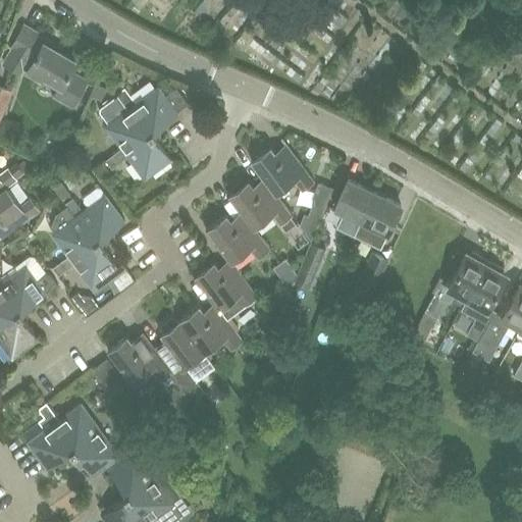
[(85,80),(68,70),(73,61),(47,46),(49,42),(22,25),(9,48),(1,62),(20,73),(23,68),(25,69),(39,77),(57,88),(54,95),(71,104),(85,80)]
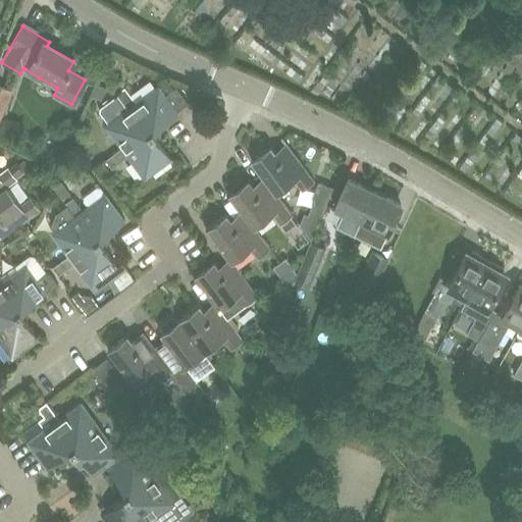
[(0,84),(0,116),(12,89),(0,84)]
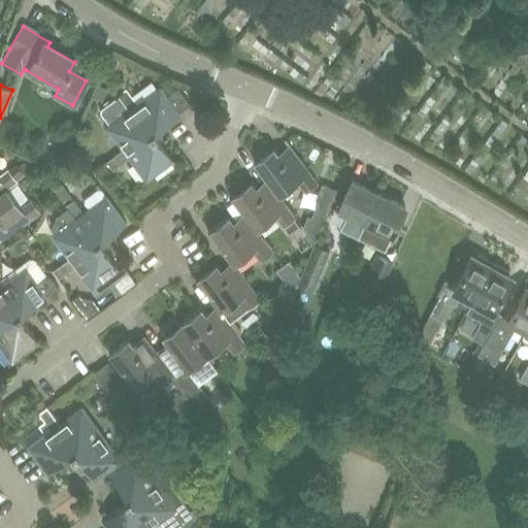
[(177,87),(166,95),(160,87),(136,103),(125,88),(117,94),(118,95),(128,109),(132,107),(150,129),(156,130),(179,113),(178,111),(189,104),(177,87)]
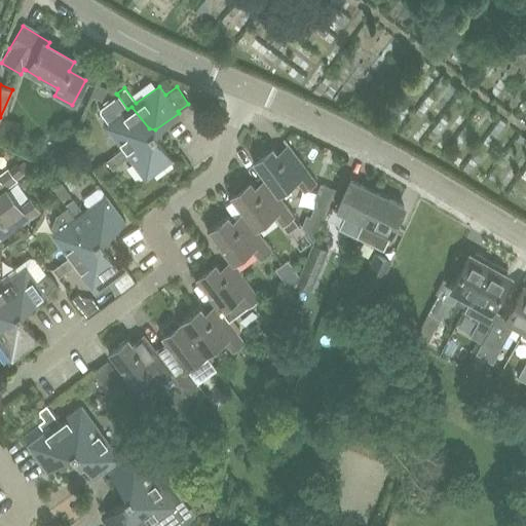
[(100,111),(109,122),(105,125),(121,149),(125,153),(149,135),(154,136),(155,129),(149,128),(132,107),(127,109),(117,95),(101,107),(100,111)]
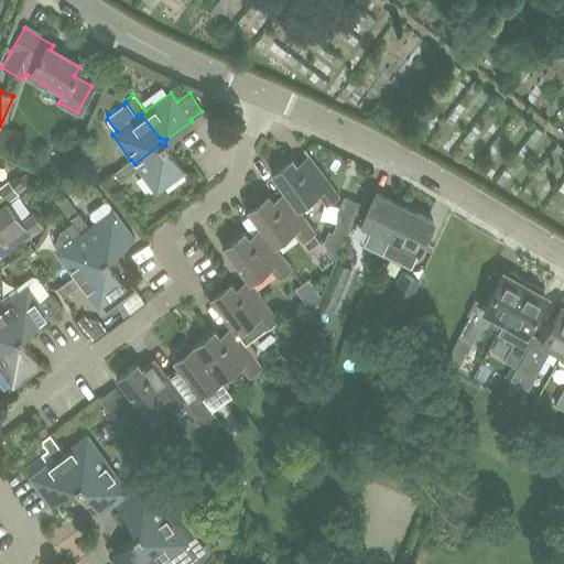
[(134,164),(130,160),(122,165),(114,172),(119,181),(137,167),(154,191),(184,171),(165,145),(160,144),(134,164)]
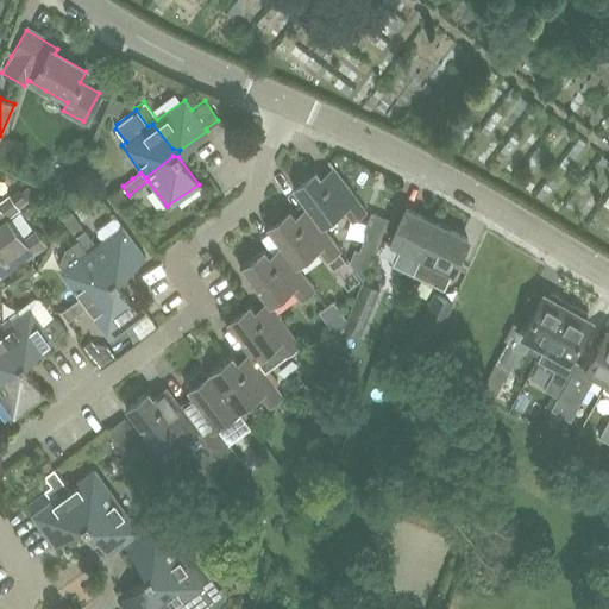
[(290,187),(319,226),(320,225),(341,209),(350,221),(365,209),(346,184),(333,194),(314,169),(290,187)]
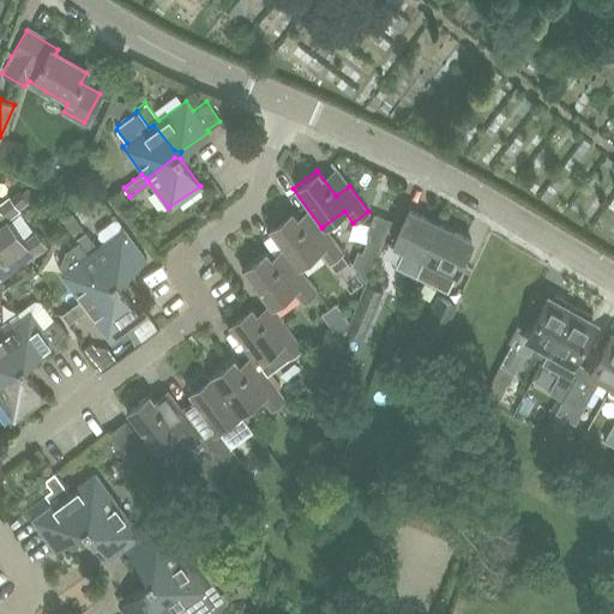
[(0,222),(5,220),(18,211),(17,210),(26,203),(18,190),(8,198),(0,203),(0,222)]
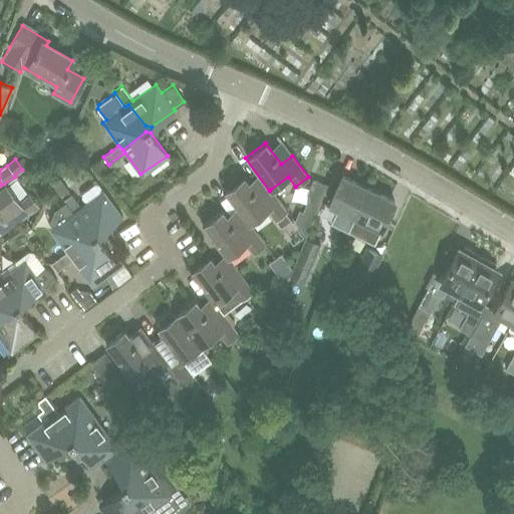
[(90,166),(97,176),(107,169),(101,159),(90,166)]
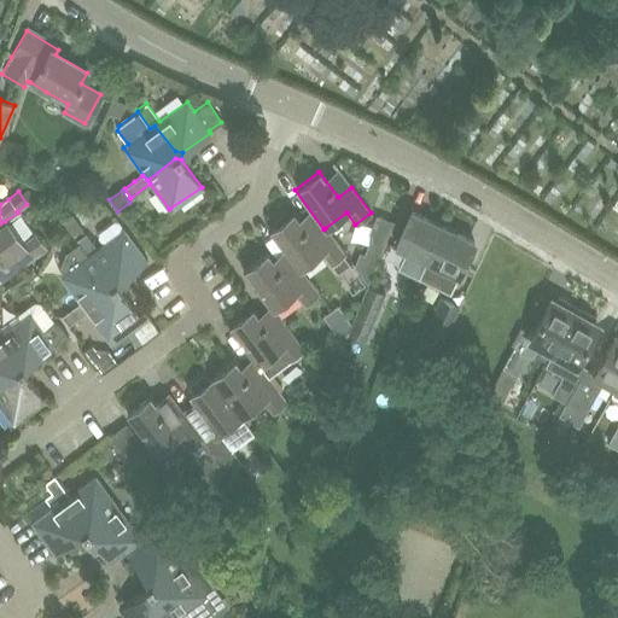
[(427,260),(443,226),(413,211),(396,245),(406,250),(397,267),(419,278),(427,260)]
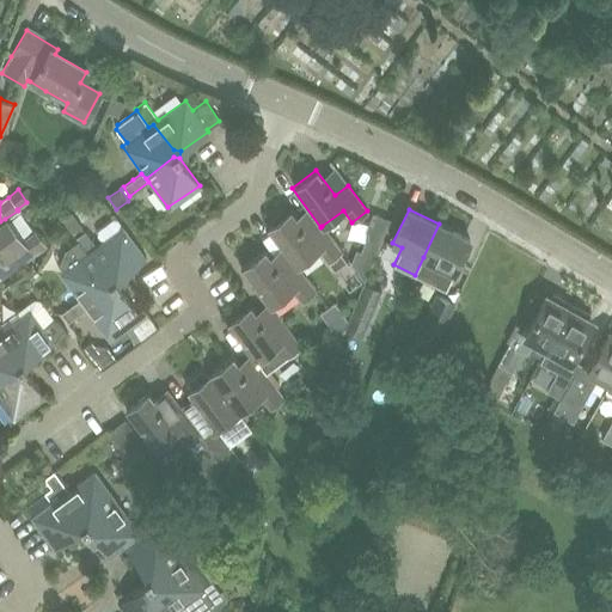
[(293,267),(297,265),(317,250),(326,262),(341,251),(322,226),(320,227),(307,236),(289,210),(287,213),(281,210),(271,219),(271,224),(267,228),(293,267)]
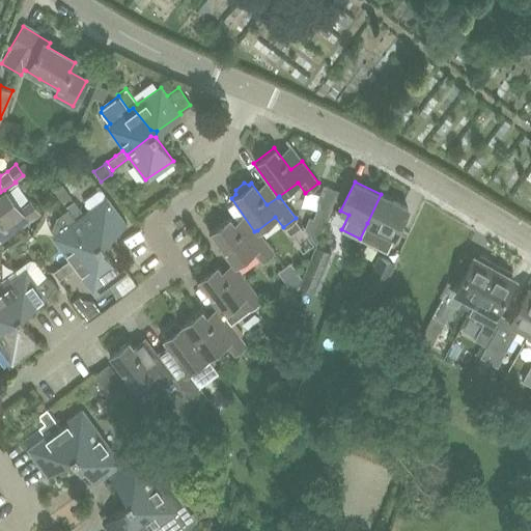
[(62,185),(54,191),(63,202),(71,197),(62,185)]
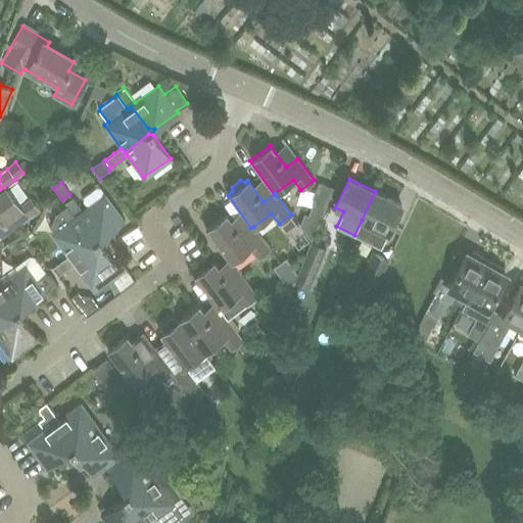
[(0,220),(7,215),(15,227),(38,211),(29,199),(18,206),(4,187),(0,189),(0,220)]
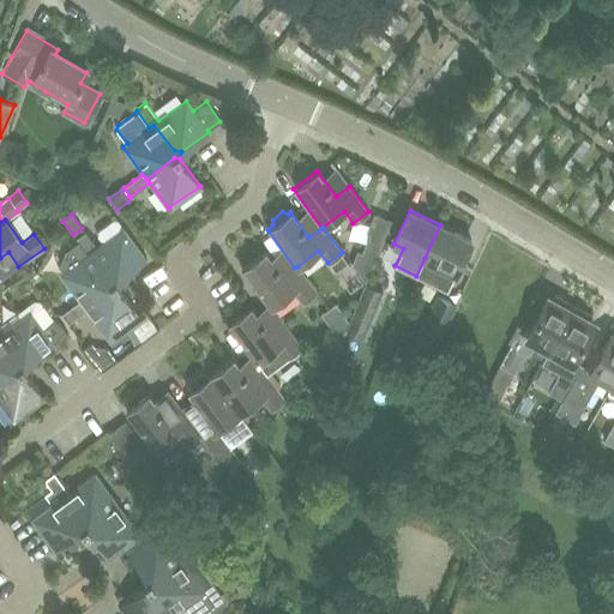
[(102,242),(96,246),(86,232),(77,239),(78,241),(76,242),(85,254),(91,251),(112,277),(119,278),(145,259),(121,228),(122,227),(118,221),(112,220),(98,230),(97,236),(102,242)]
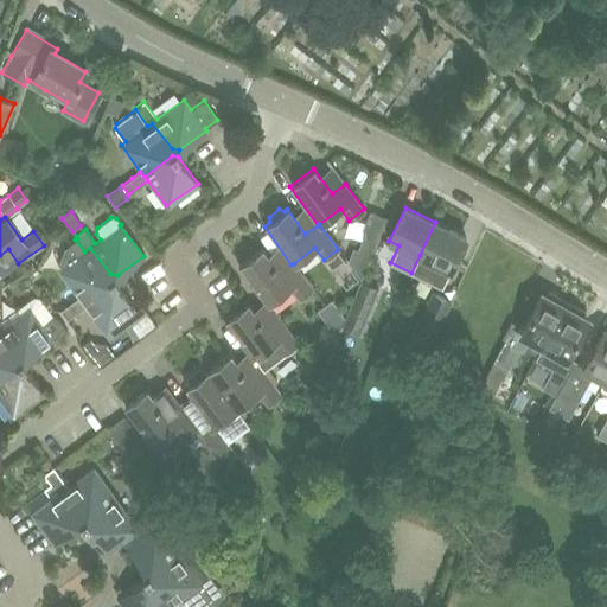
[(466,237),(435,222),(420,255),(451,270),(466,237)]
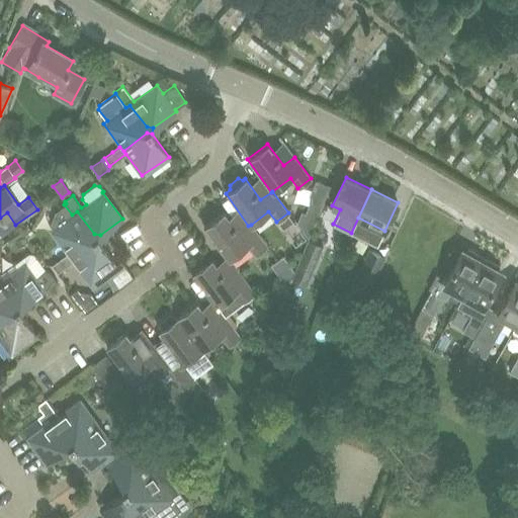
[(308,238),(309,238),(324,200),(312,196),(305,212),(300,210),(296,222),(308,238)]
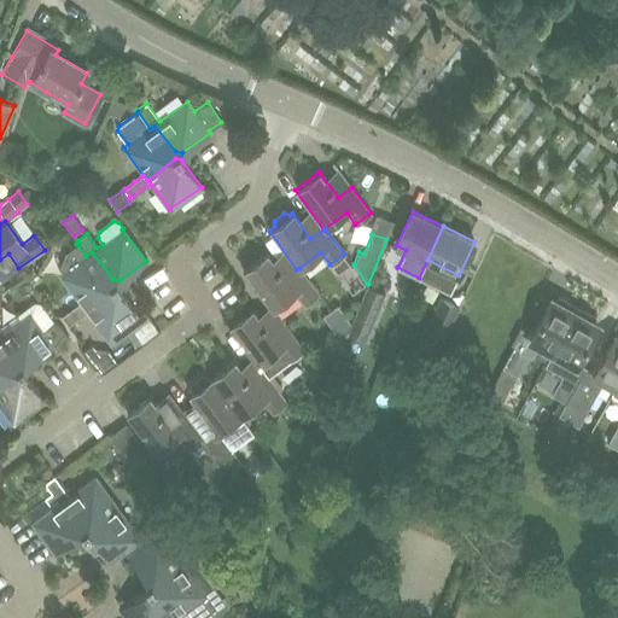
[(59,275),(79,303),(82,308),(110,286),(117,287),(120,280),(112,279),(92,252),(86,256),(76,244),(65,252),(60,266),(65,272),(59,275)]
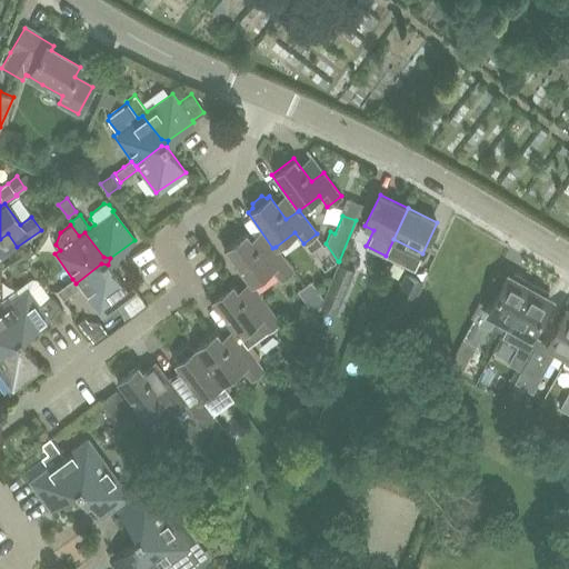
[(292,270),(276,247),(272,248),(262,256),(246,232),(225,249),(249,285),(270,268),(279,280),(292,270)]
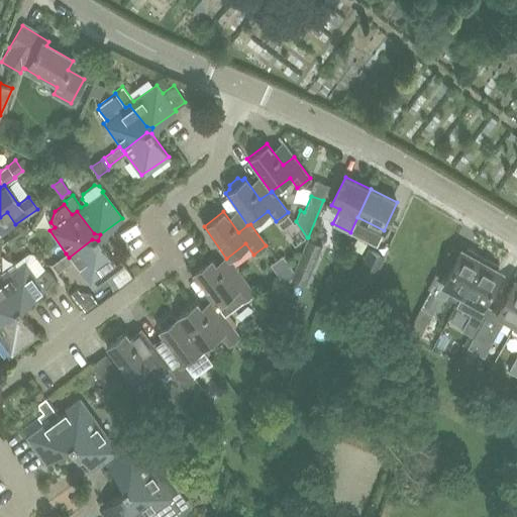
[(23,234),(17,226),(7,233),(14,241),(23,234)]
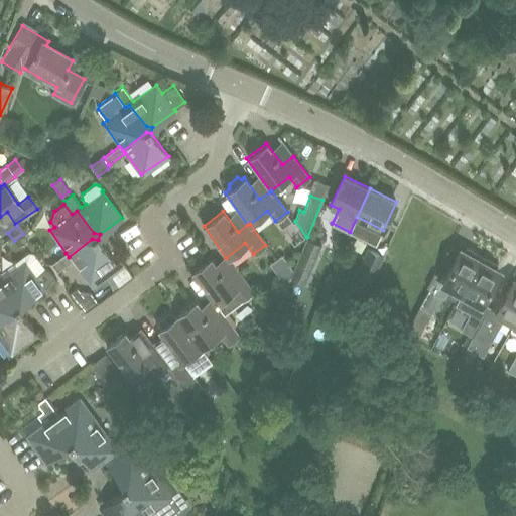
[(323,243),(307,237),(306,237),(293,270),(291,275),(306,282),(323,243)]
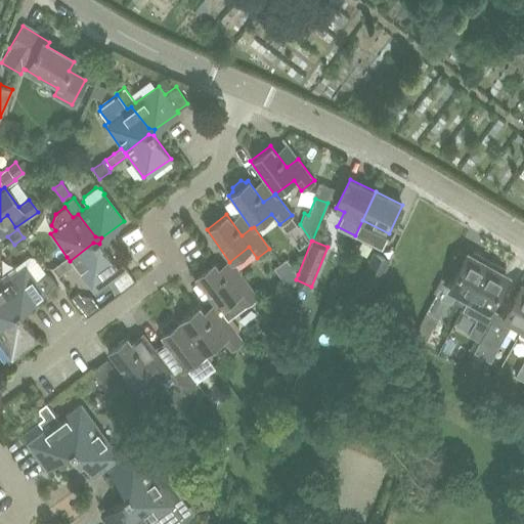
[(117,266),(99,244),(93,243),(70,261),(67,257),(59,263),(51,269),(57,277),(66,271),(74,265),(90,288),(94,293),(106,284),(107,285),(127,271),(121,263),(117,266)]
